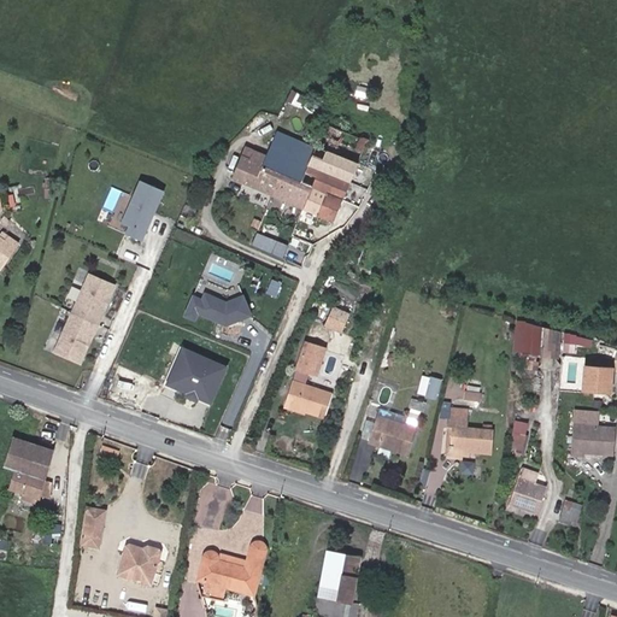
[(317,150),(309,166),(351,183),(370,141),(362,137),(371,116),(339,104),(317,150)]
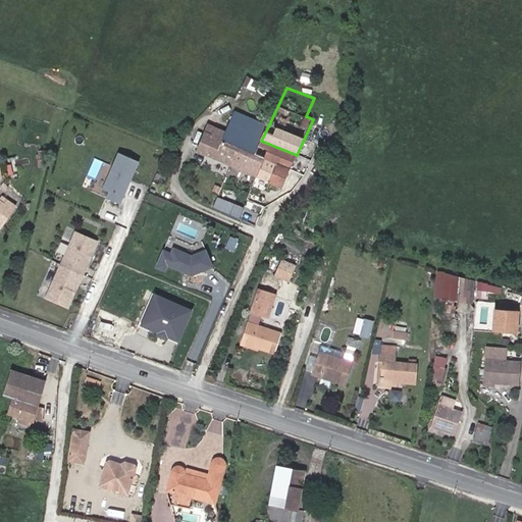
[(197,150),(247,172),(255,155),(261,141),(268,126),(236,111),(226,131),(216,125),(213,134),(206,131),(197,150)]
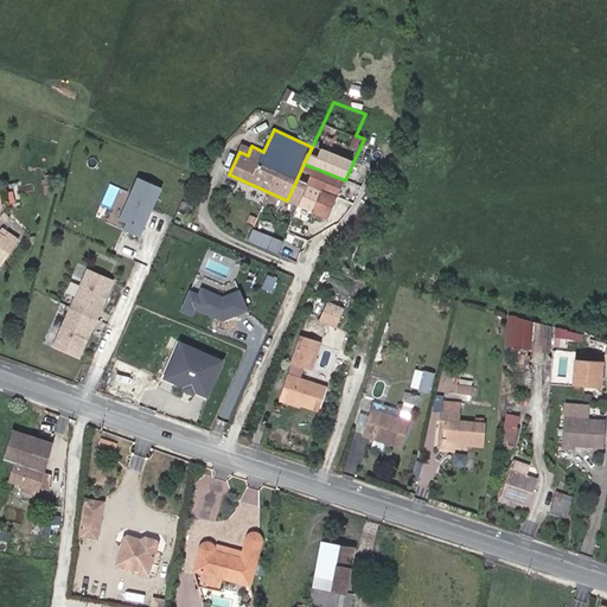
[(336,198),(345,180),(304,164),(296,180),(336,198)]
